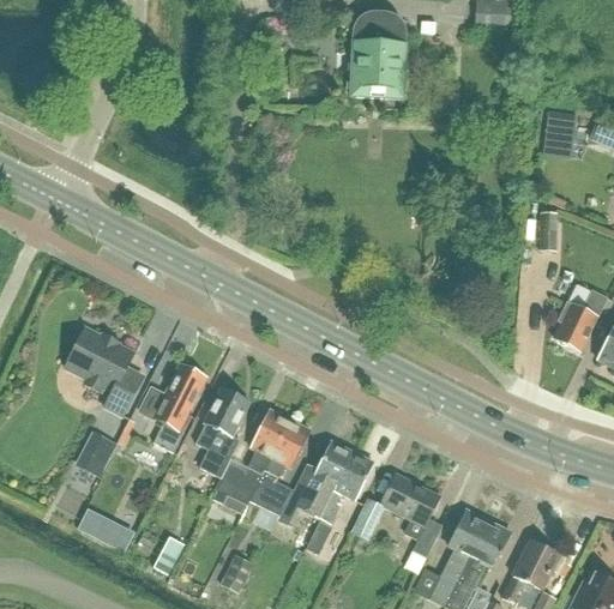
[(474,0),(473,29),(491,29),(491,24),(517,25),(518,0),(474,0)]
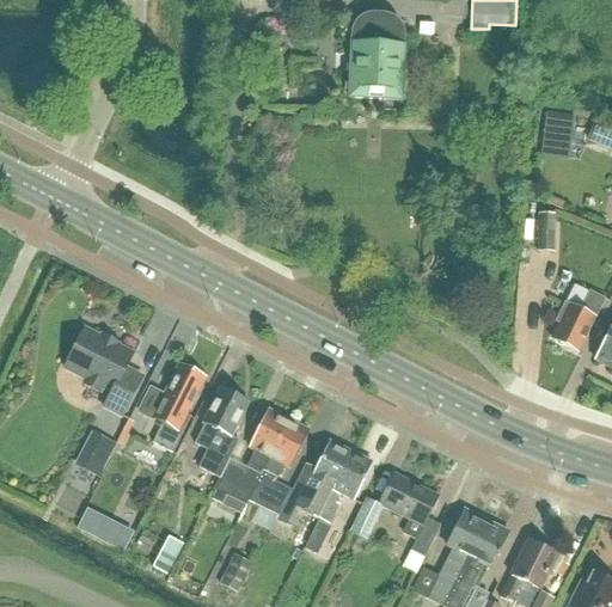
[(352,26),(352,29),(350,42),(349,96),(401,97),(403,44),(403,29),(403,26),(402,24),(401,22),(398,19),(397,18),(395,16),(392,14),(390,13),(387,12),(385,12),(368,12),(366,12),(363,13),(361,14),(359,16),(356,17),(355,19),(354,22),(353,24),(352,26)]
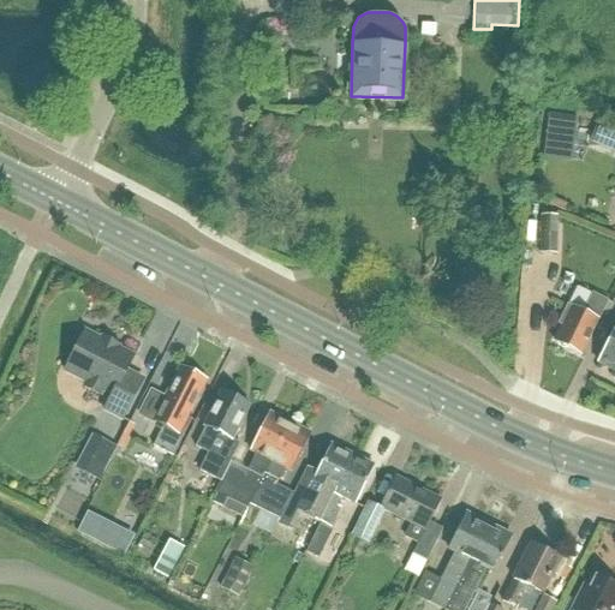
[(527,250),(533,250),(556,250),(557,213),(529,211),(527,250)]
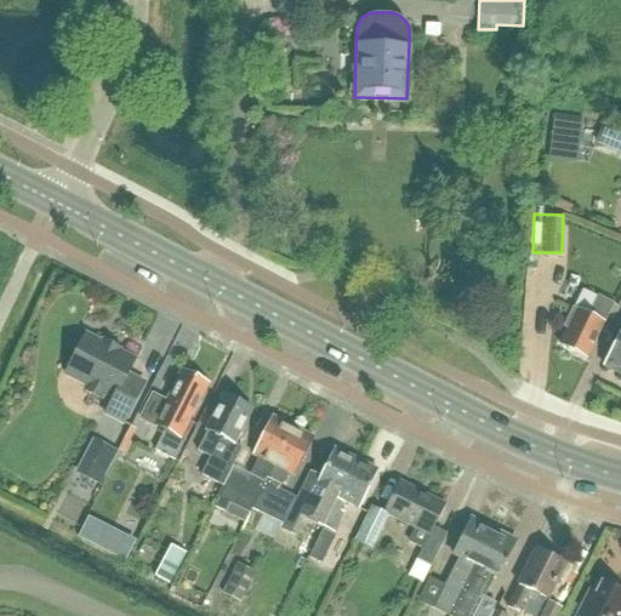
[(562,343),(567,349),(573,349),(586,355),(591,346),(613,301),(597,294),(588,312),(573,303),(563,324),(567,326),(559,342),(562,343)]
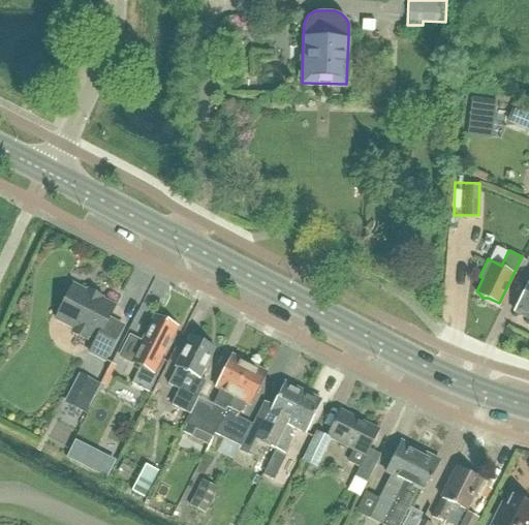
[(528,278),(514,310),(528,317),(528,320),(528,321),(528,320),(528,278)]
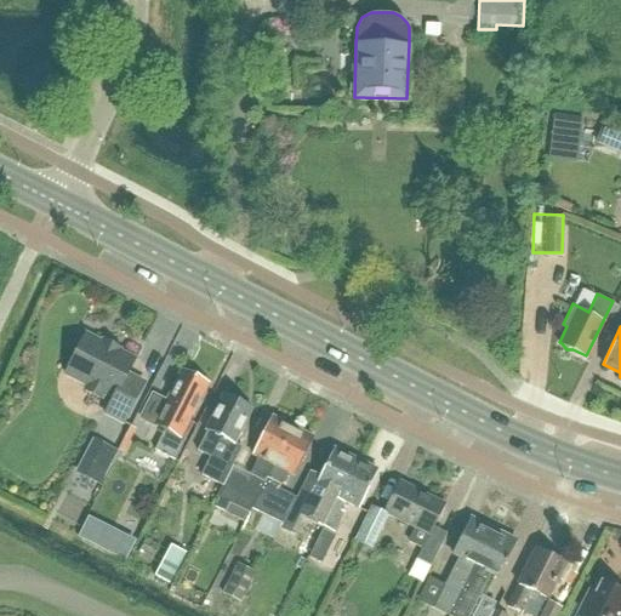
[(113,395),(104,411),(124,421),(144,381),(126,372),(135,357),(85,331),(64,371),(87,383),(85,388),(101,395),(103,391),(113,395)]
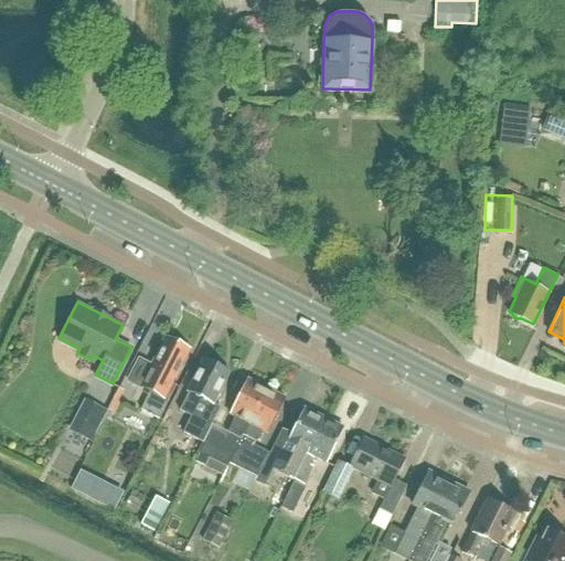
[(150,389),(145,399),(140,409),(159,419),(177,384),(171,382),(189,347),(167,336),(158,353),(155,355),(151,361),(152,363),(141,384),(150,389)]
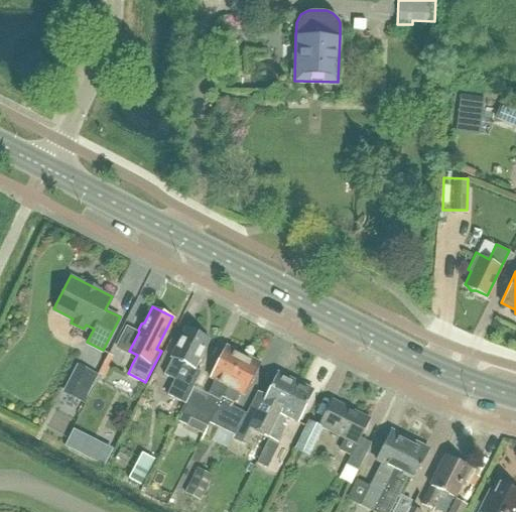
[(188,328),(185,326),(162,372),(174,378),(166,392),(184,401),(194,383),(201,371),(196,368),(202,356),(200,356),(209,338),(199,333),(200,331),(190,326),(188,328)]
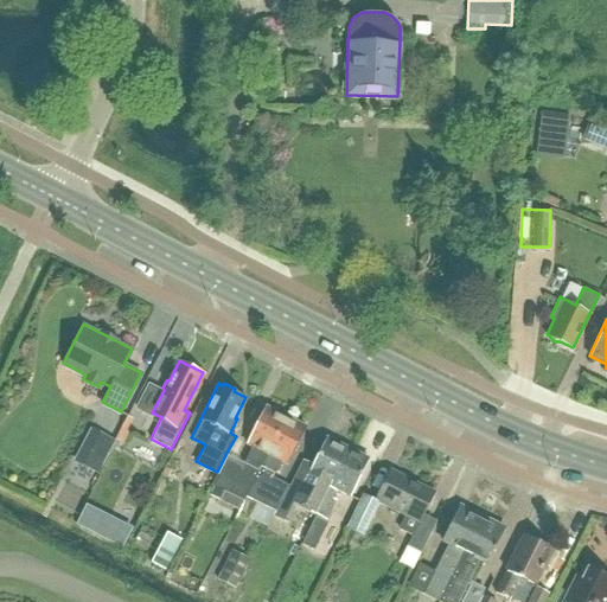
[(228,458),(213,484),(209,493),(221,499),(225,490),(244,499),(247,494),(246,494),(286,414),(266,404),(247,442),(253,444),(244,461),(244,462),(243,466),(228,458)]
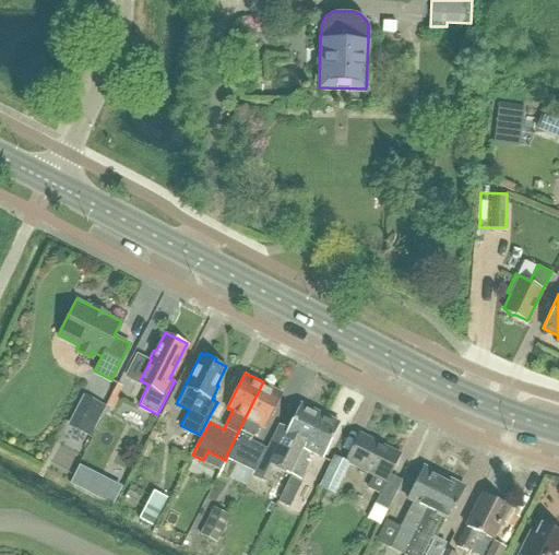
[(282,391),(263,381),(226,456),(227,456),(253,469),(265,446),(251,438),(259,423),(264,426),(282,391)]
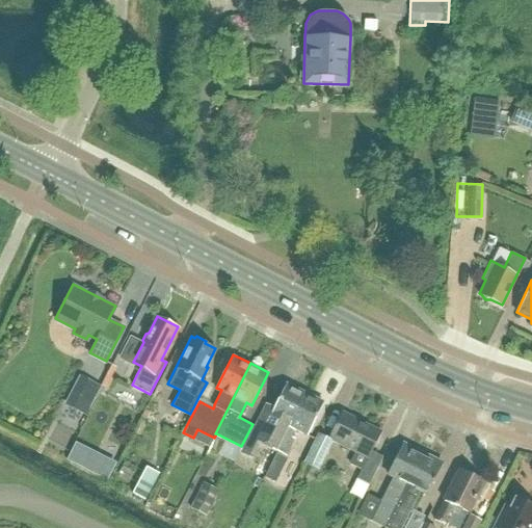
[(274,452),(278,445),(304,391),(287,381),(273,408),(264,404),(235,462),(245,467),(258,443),(274,452)]
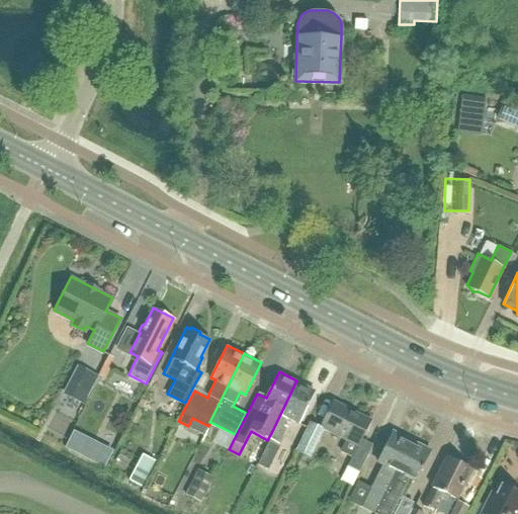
[(272,453),(280,438),(286,425),(284,424),(287,417),(298,423),(315,390),(296,380),(271,433),(267,440),(263,448),(272,453)]
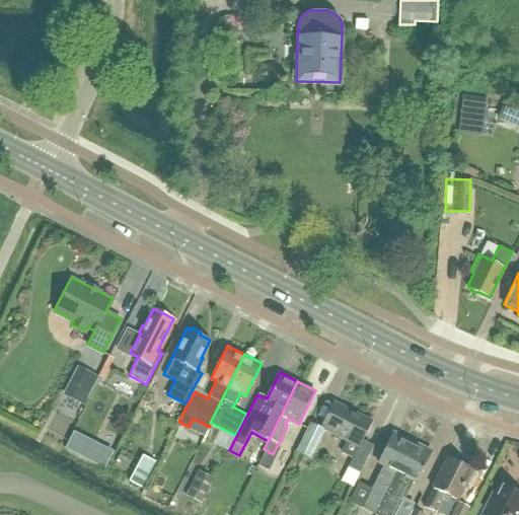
[(334,400),(320,427),(310,422),(296,450),(309,456),(324,429),(348,440),(342,451),(353,456),(341,480),(353,486),(373,444),(363,439),(372,420),(334,400)]
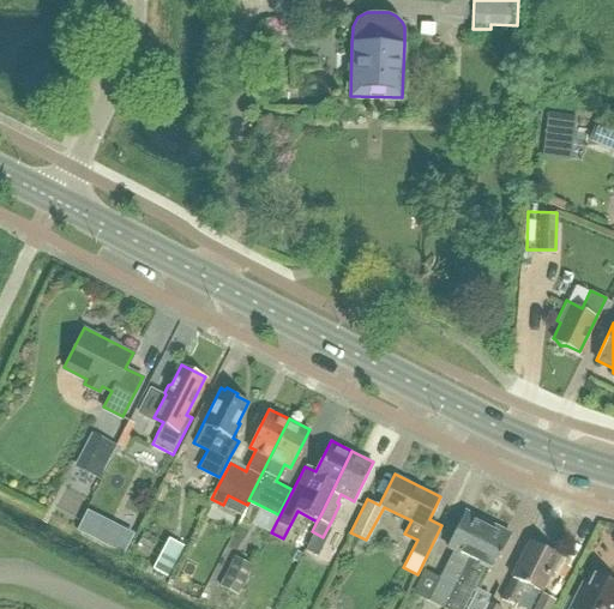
[(428,598),(444,607),(488,519),(474,512),(469,513),(464,511),(447,544),(453,548),(428,598)]
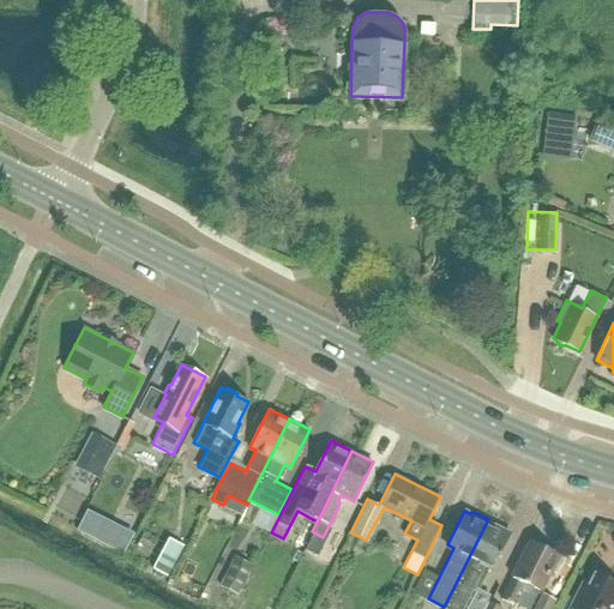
[(501,526),(488,519),(444,607),(449,608),(462,608),(474,586),(479,589),(483,580),(474,576),(481,561),(492,567),(509,534),(504,531),(501,526)]
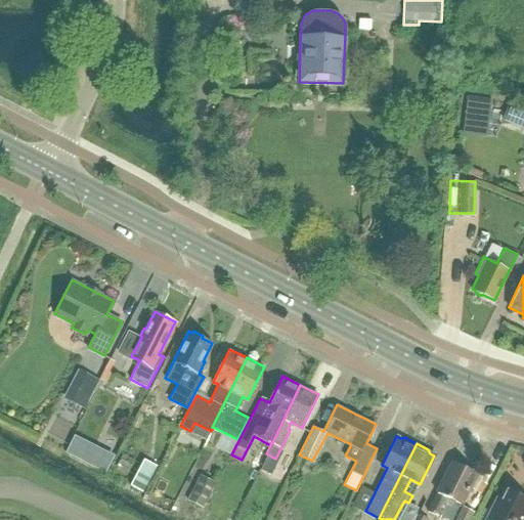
[(129,483),(142,489),(157,464),(143,457),(129,483)]
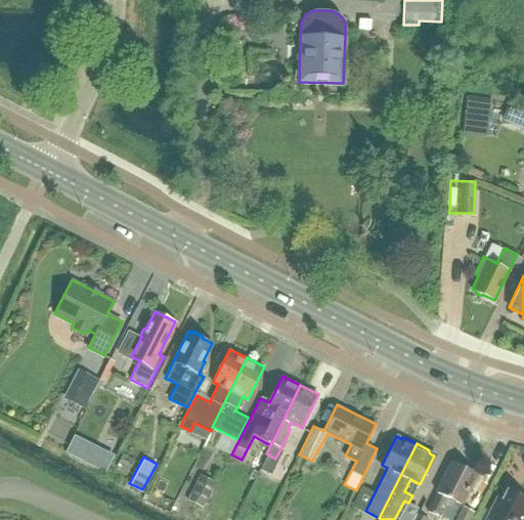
[(476,474),(451,462),(429,506),(440,512),(447,497),(461,504),(476,474)]
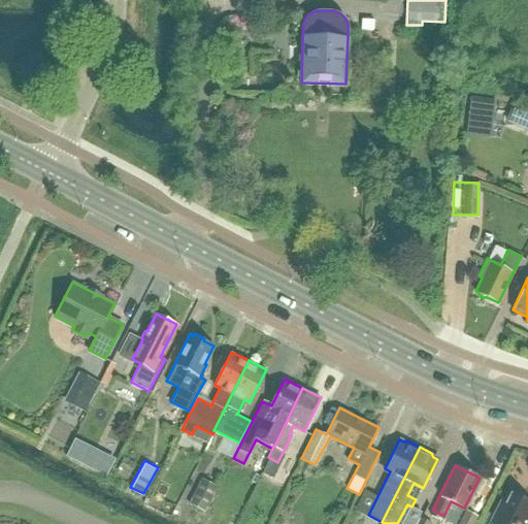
[(199,486),(189,502),(201,510),(215,486),(202,479),(198,485),(199,486)]
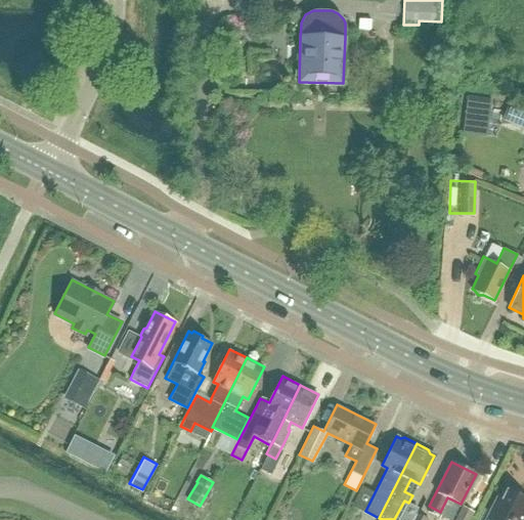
[(203,519),(216,519),(222,507),(216,504),(221,493),(213,489),(200,518),(203,519)]
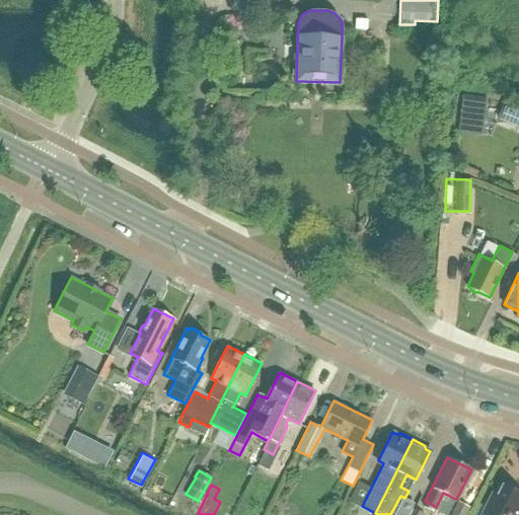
[(518,514),(518,493),(503,485),(498,495),(493,492),(487,505),(483,503),(476,514),(518,514)]
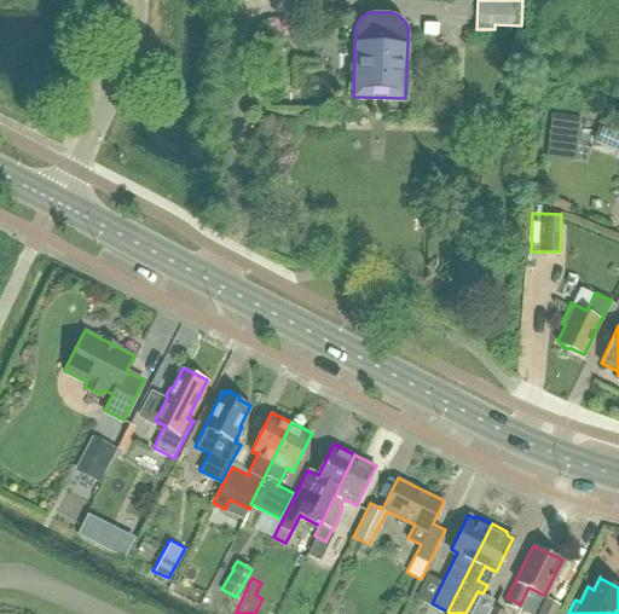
[(551,613),(559,602),(545,596),(536,613),(551,613)]
